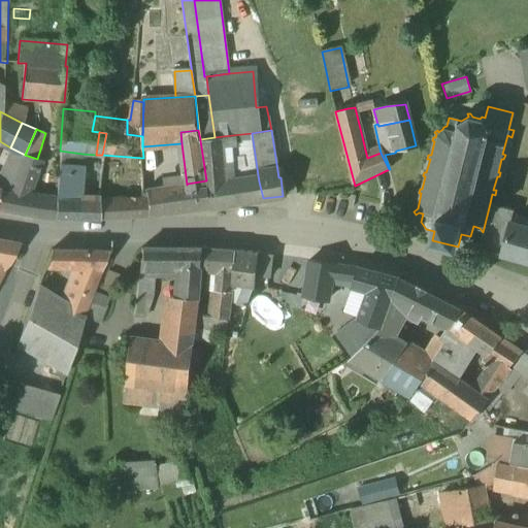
[(249,201),(246,177),(232,179),(231,172),(225,172),(223,136),(215,137),(200,139),(200,140),(206,180),(210,206),(249,201)]
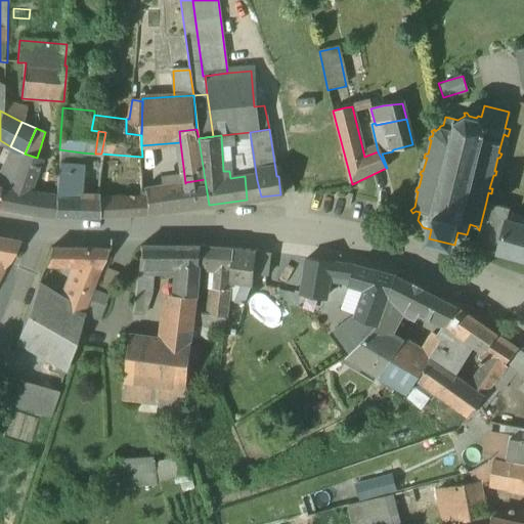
[(16,149),(0,187),(0,189),(9,191),(10,191),(18,169),(25,154),(16,149)]
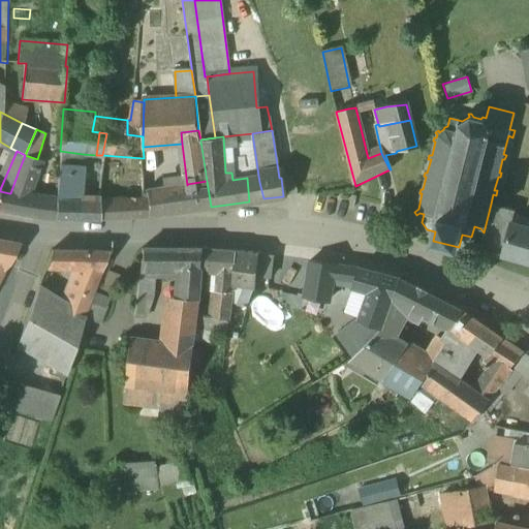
[(83,154),(60,151),(59,166),(76,167),(78,159),(83,154)]
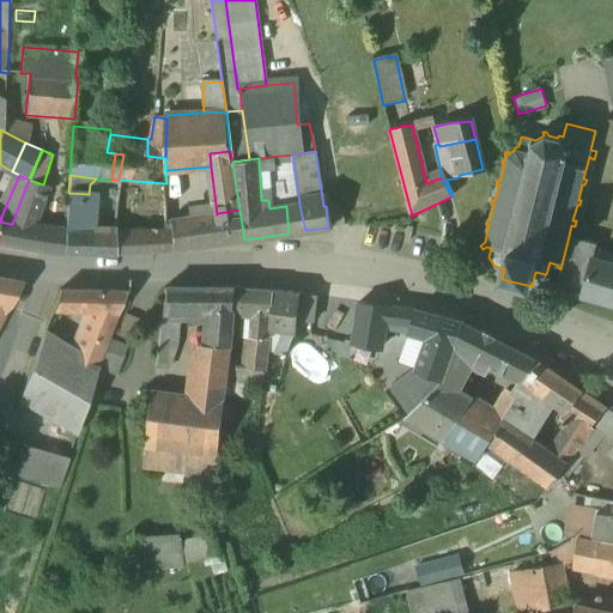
[(43,184),(29,180),(22,198),(38,204),(46,186),(43,184)]
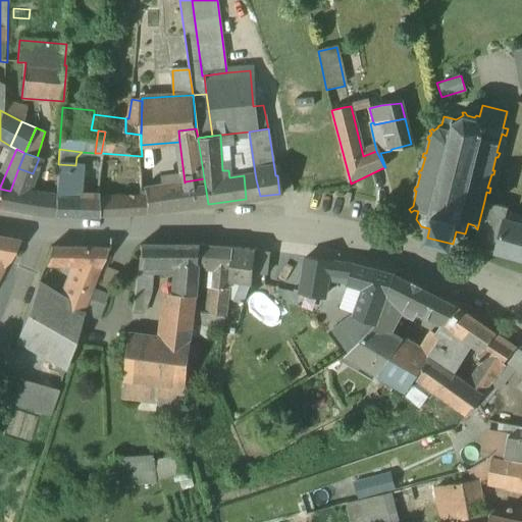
[(141,156),(123,155),(124,196),(121,196),(122,216),(146,214),(146,196),(143,195),(141,196),(142,156),(141,156)]
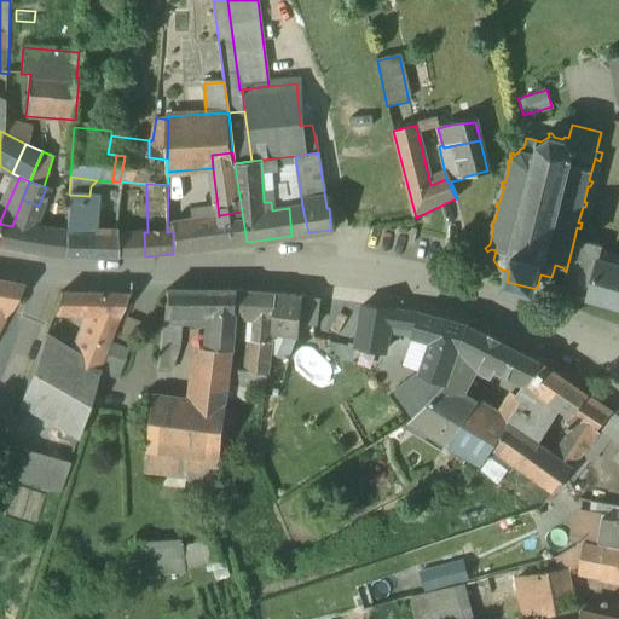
[(90,196),(69,195),(65,235),(64,258),(116,259),(115,238),(114,235),(87,233),(90,196)]
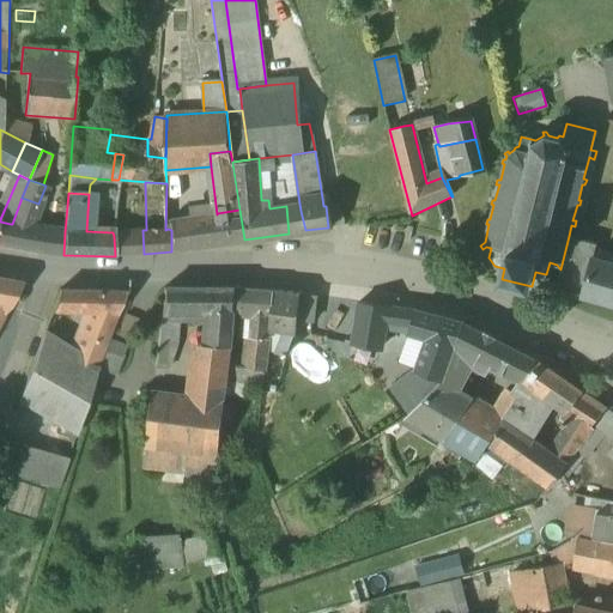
[(38,204),(22,198),(12,224),(31,226),(38,204)]
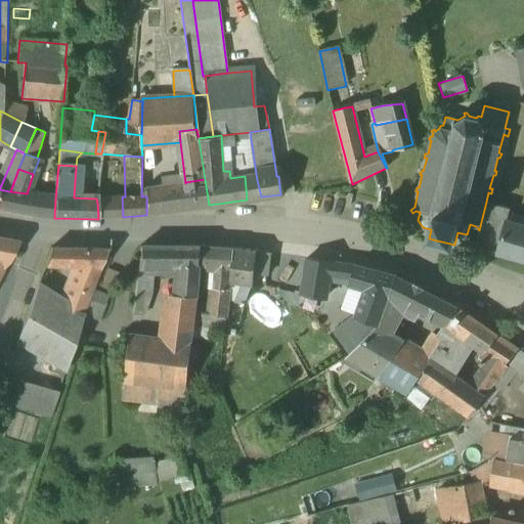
[(257,180),(245,176),(247,200),(261,197),(257,180)]
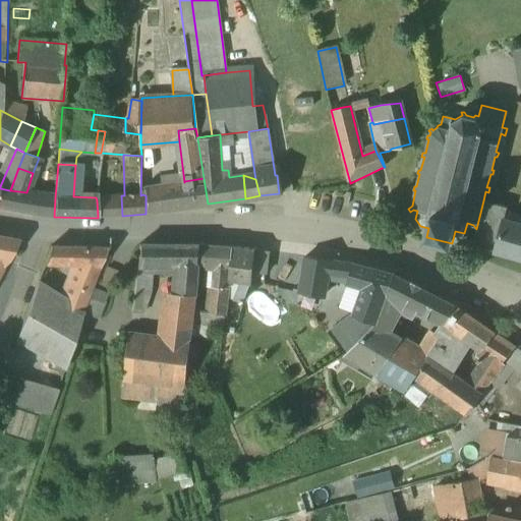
[(204,178),(184,181),(184,182),(142,188),(142,194),(146,195),(146,214),(208,204),(204,178)]
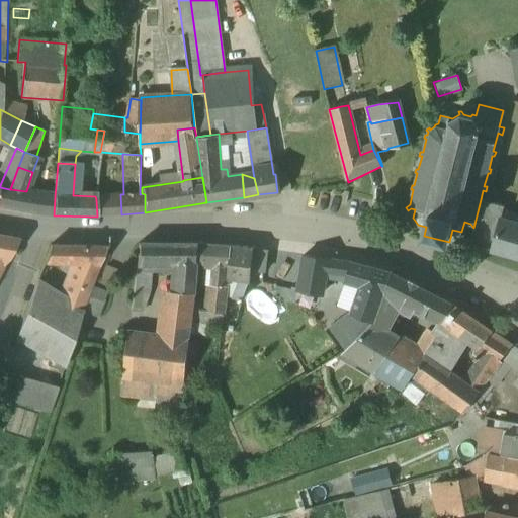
[(10,189),(9,189),(0,187),(0,206),(32,213),(54,216),(55,196),(26,191),(10,189)]
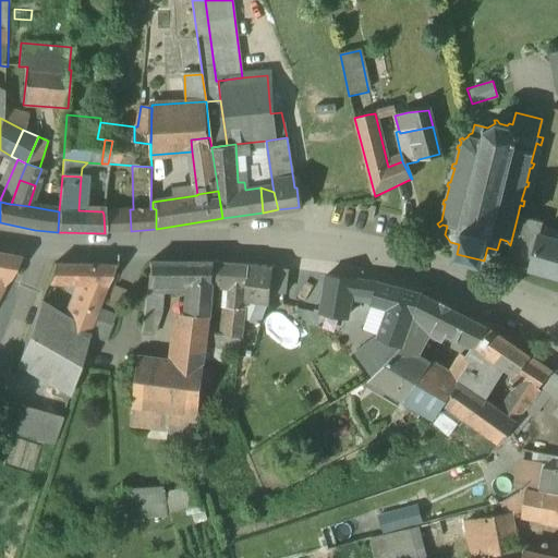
[(126,209),(116,215),(104,215),(105,233),(131,231),(130,209),(126,209)]
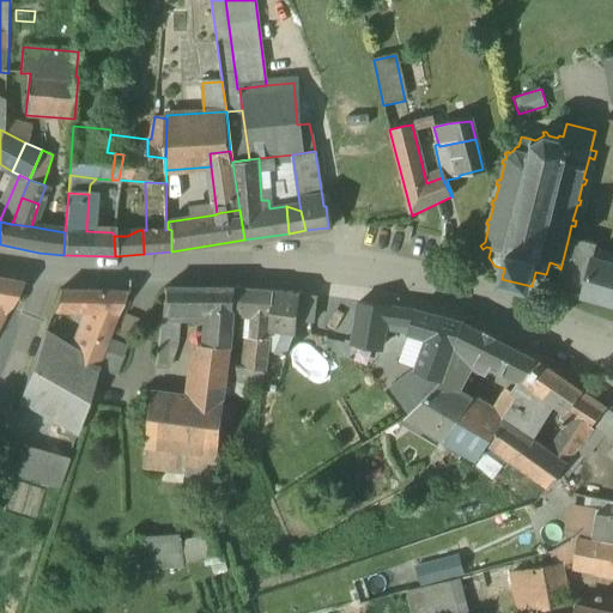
[(596,243),(569,236),(560,269),(560,271),(556,290),(581,297),(592,256),(594,256),(596,243)]
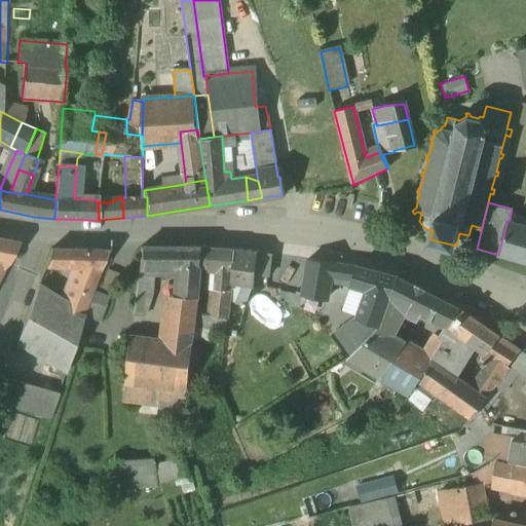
[(525,225),(510,221),(508,220),(498,255),(525,262),(525,225)]
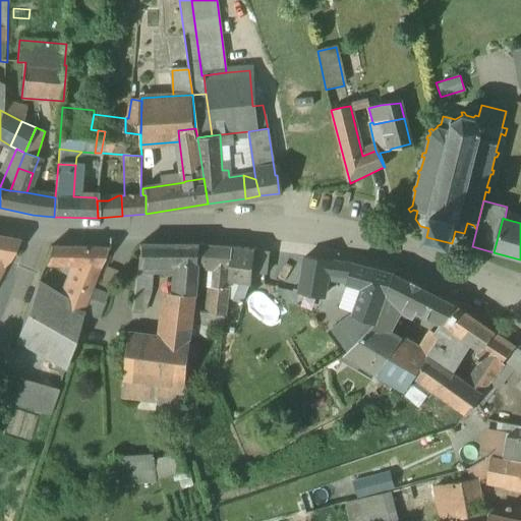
[(17,241),(0,237),(0,259),(6,262),(17,241)]
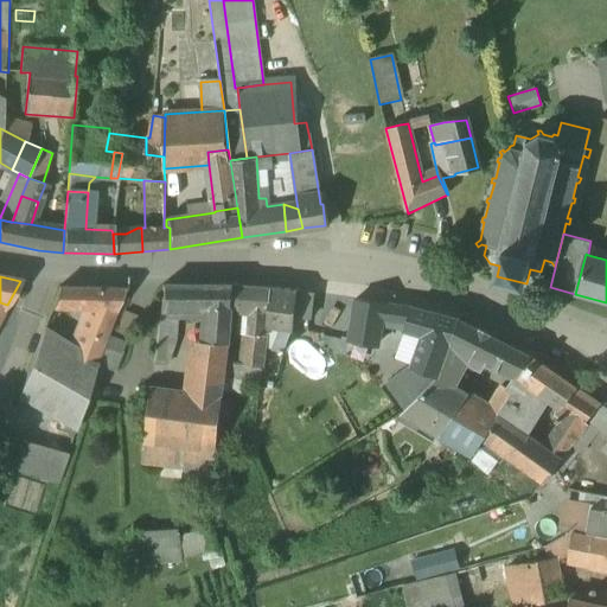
[(234,286),(163,286),(159,314),(174,315),(183,310),(209,312),(230,313),(234,286)]
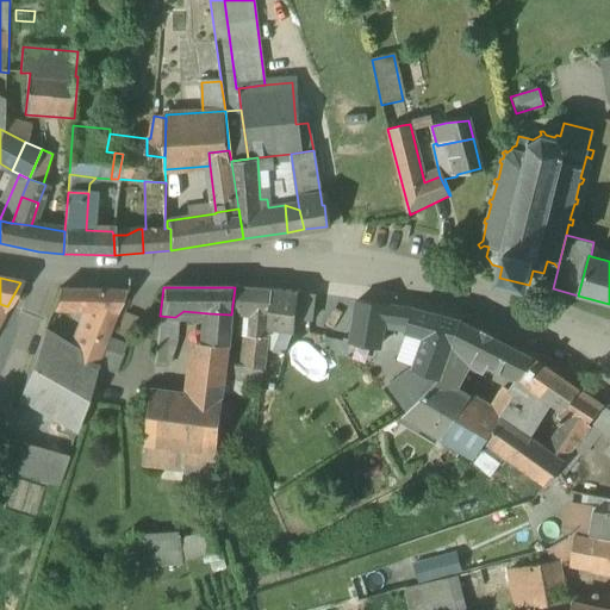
[(272,290),(240,287),(237,312),(250,313),(247,340),(266,340),(268,317),(272,293),(272,290)]
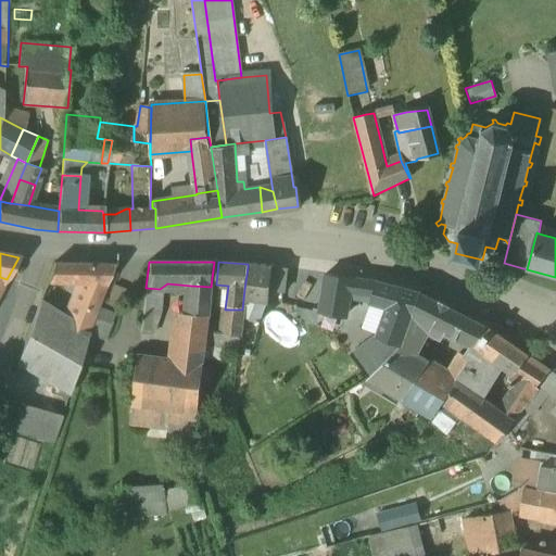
[(115,265),(54,263),(48,283),(81,286),(106,287),(115,265)]
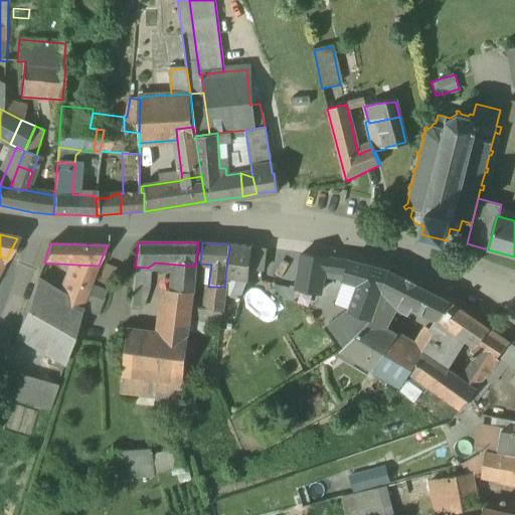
[(250,250),(233,248),(229,247),(226,268),(231,269),(229,281),(245,283),(250,250)]
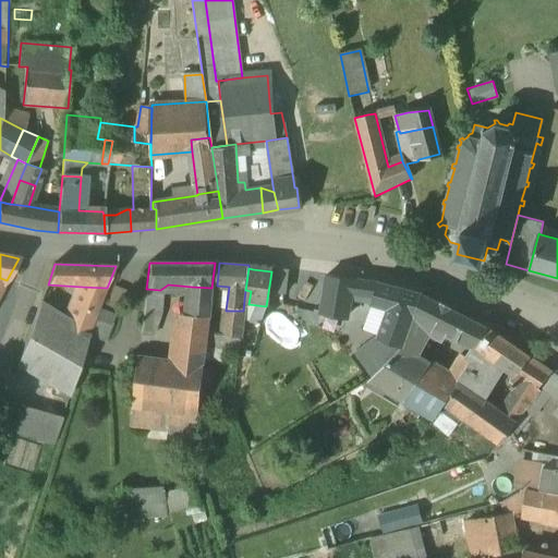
[(293,274),(271,271),(266,306),(284,310),(293,274)]
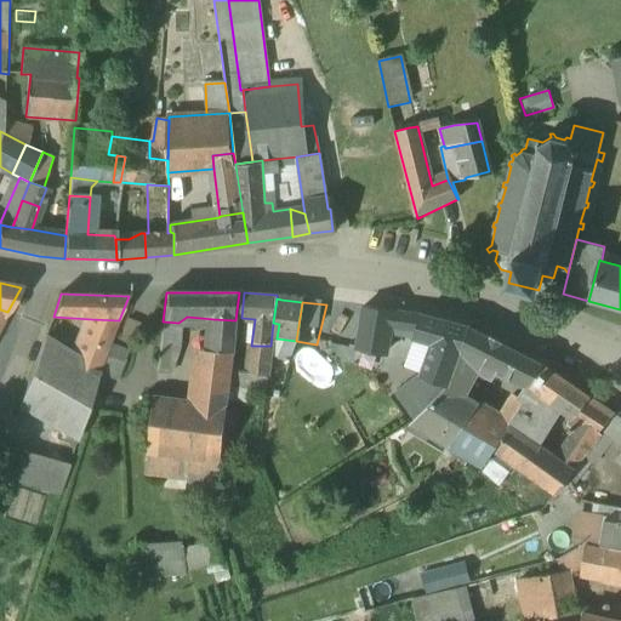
[(422,314),(364,306),(360,324),(388,328),(416,331),(417,332),(422,314)]
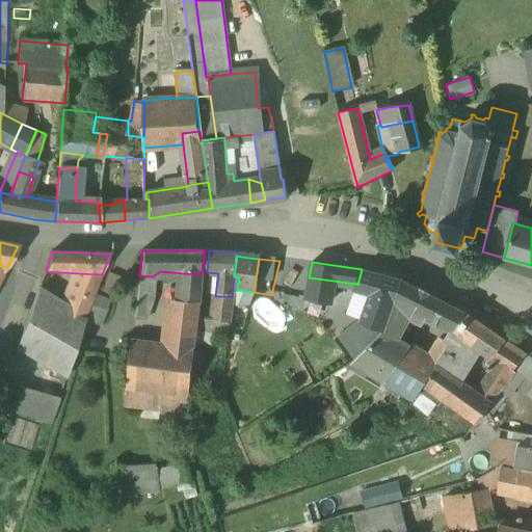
[(377,273),(362,269),(357,285),(356,284),(355,290),(371,293),(377,273)]
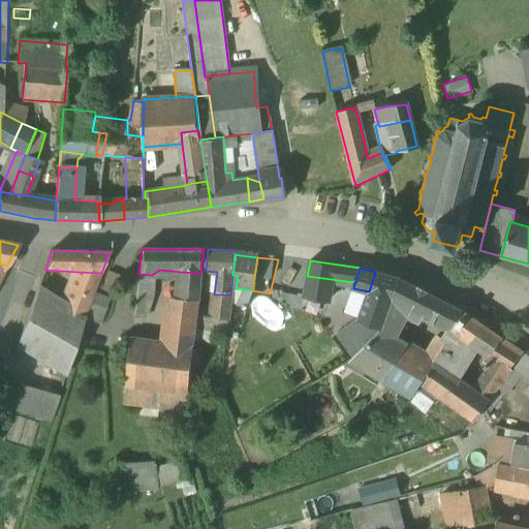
[(101,273),(78,272),(66,303),(87,312),(101,273)]
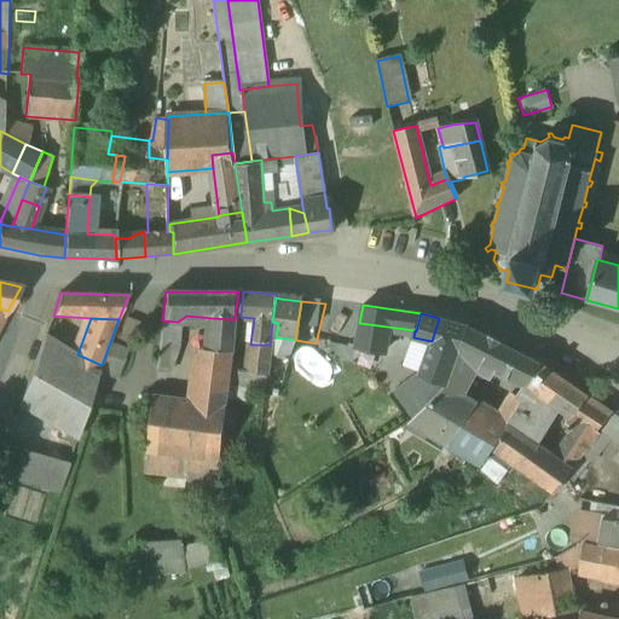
[(235,319),(213,318),(209,351),(231,353),(235,319)]
